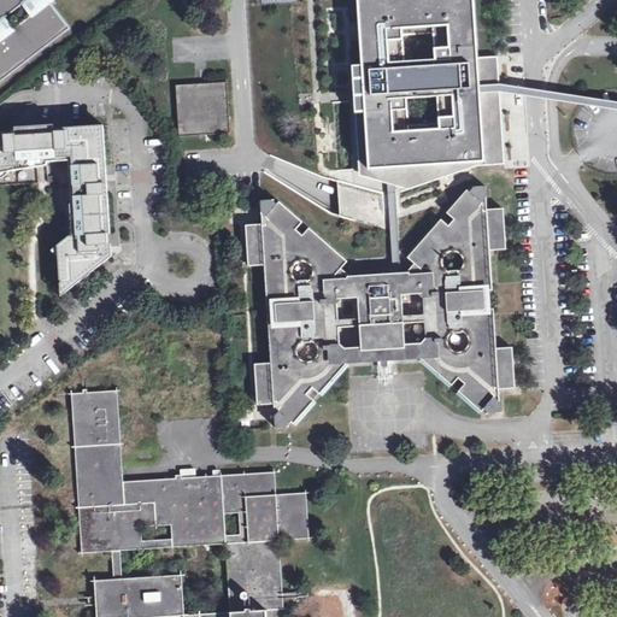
[(50,1),(46,3),(31,13),(13,28),(5,17),(23,3),(27,0),(0,0),(0,80),(69,28),(51,3),(50,1)]
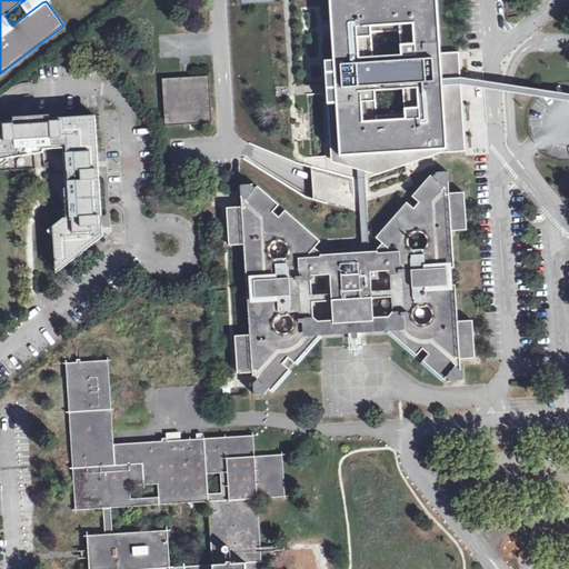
[(40,0),(25,0),(21,2),(29,12),(42,2),(40,0)]
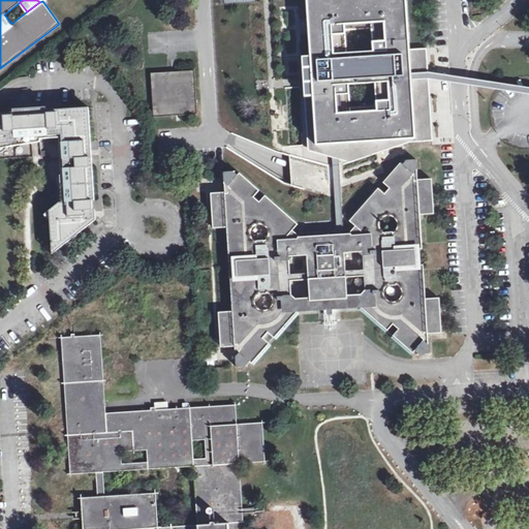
[(419,93),(418,80),(429,80),(429,72),(427,49),(411,50),(406,0),(307,0),(308,19),(313,19),(314,34),(309,35),(310,56),(311,66),(308,67),(313,145),(345,145),(346,151),(347,151),(348,153),(349,155),(351,156),(354,156),(374,149),(376,148),(377,146),(377,144),(376,142),(431,138),(428,93),(419,93)]
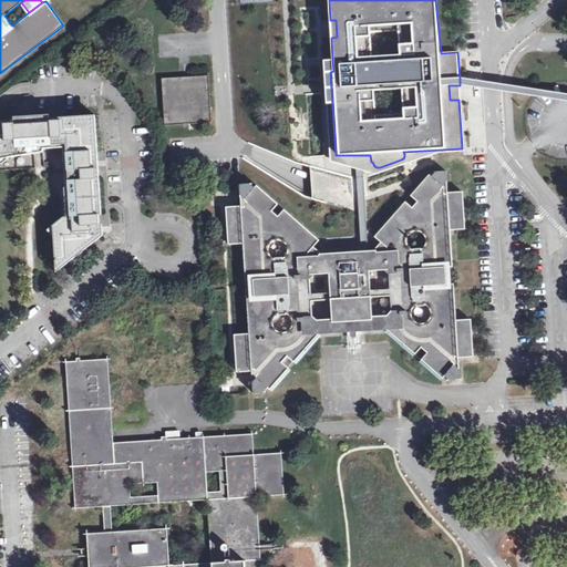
[(460,85),(449,85),(450,100),(459,100),(462,148),(403,152),(404,154),(404,156),(403,158),(401,160),(380,167),(377,167),(374,166),(373,164),(372,162),(371,162),(370,155),(336,155),(330,72),(333,71),(332,60),(325,61),(331,161),(375,175),(439,153),(464,152),(460,85)]
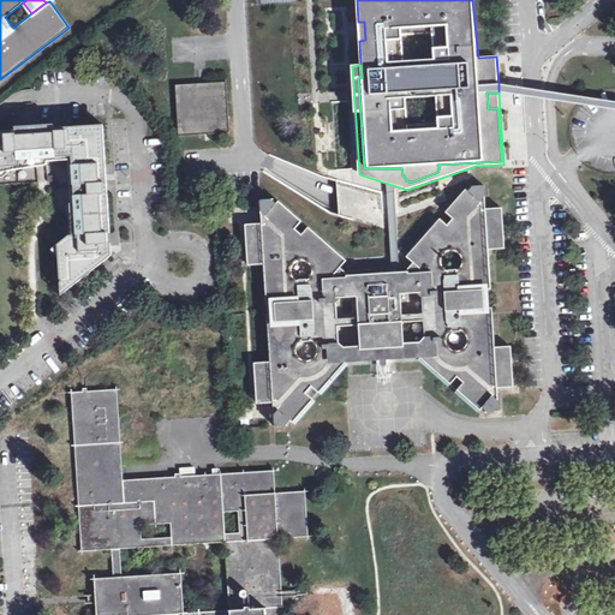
[(230,132),(227,82),(177,85),(179,135),(230,132)]
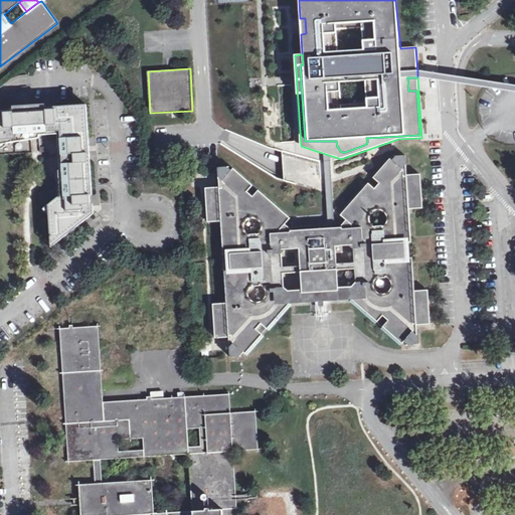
[(514,84),(417,70),(417,77),(514,92),(514,84)]
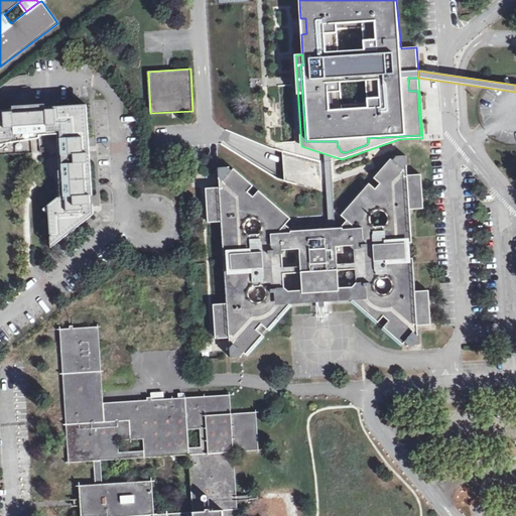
[(84,121),(83,105),(45,107),(45,111),(38,111),(39,135),(47,135),(47,131),(53,131),(57,134),(60,170),(56,170),(57,198),(53,201),(54,214),(48,214),(50,238),(55,245),(70,233),(68,230),(73,226),(76,229),(92,216),(90,196),(93,196),(90,152),(86,153),(84,121)]
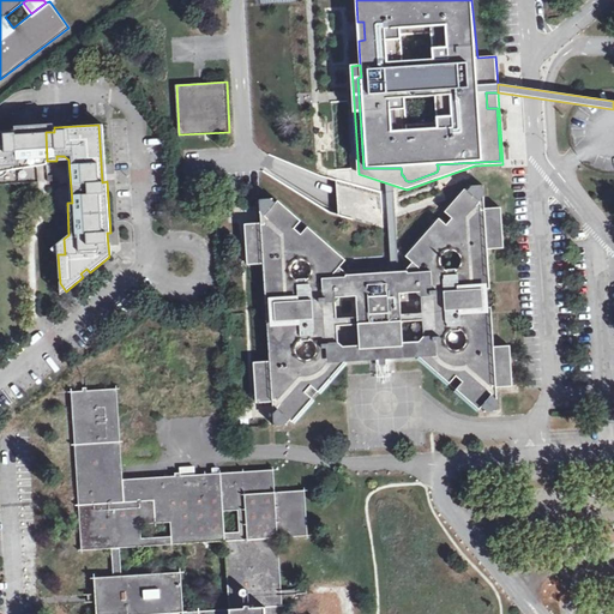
[(0,172),(37,167),(35,128),(0,131),(0,172)]
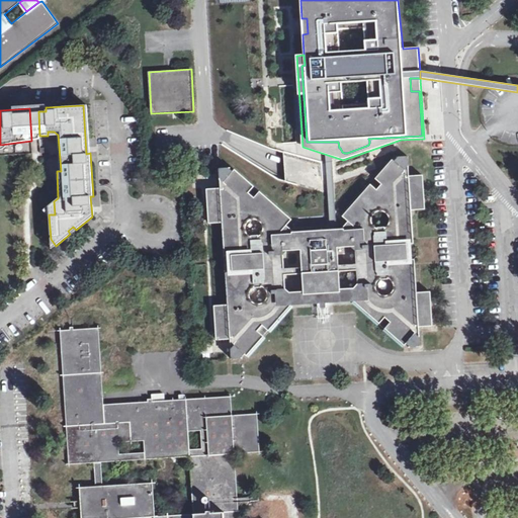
[(331,230),(337,229),(333,157),(326,155),(331,230)]
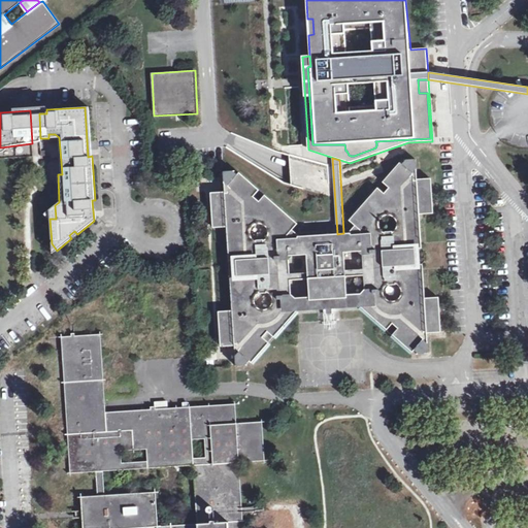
[(415,169),(417,171),(417,160),(404,161),(415,169)]
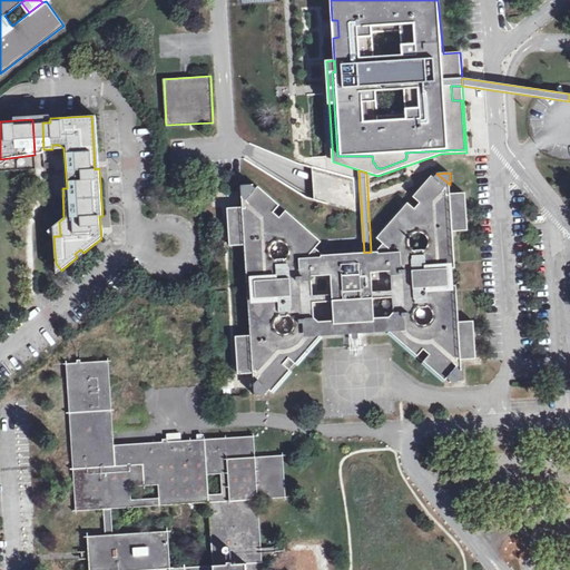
[(448,183),(436,174),(433,177),(444,186),(448,183)]
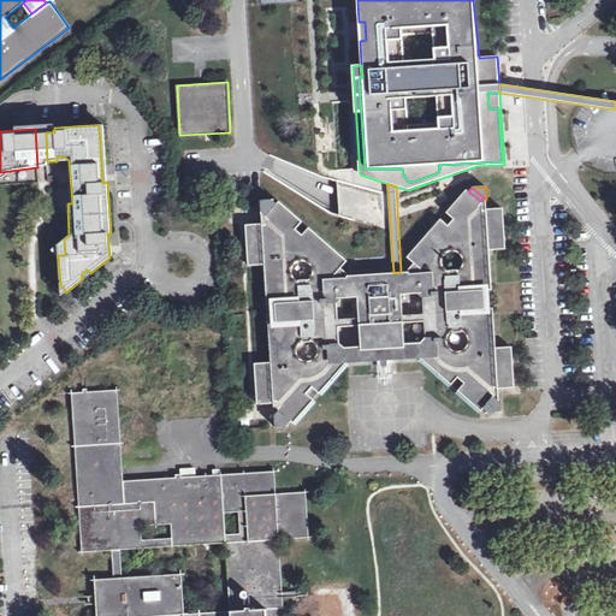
[(279,201),(278,202),(268,215),(266,218),(270,220),(266,224),(262,224),(247,225),(249,266),(265,265),(272,363),(255,363),(259,404),(278,403),(282,407),(278,410),(280,412),(292,422),(294,424),(314,400),(300,388),(306,381),(320,394),(347,363),(362,362),(362,359),(380,357),(380,368),(389,367),(388,357),(406,356),(407,360),(421,359),(452,385),(465,371),(471,377),(458,390),(483,410),(493,398),(496,396),(492,392),(495,389),(498,389),(514,388),(511,347),(496,348),(493,308),(466,311),(465,291),(492,290),(490,250),(505,249),(503,208),(487,209),(484,209),(480,207),(483,203),(480,201),(468,191),(467,190),(446,213),(461,225),(455,232),(442,220),(408,258),(414,264),(407,272),(401,272),(394,273),(349,276),(341,268),(347,261),(308,227),(296,242),(290,236),(302,221),(279,201)]
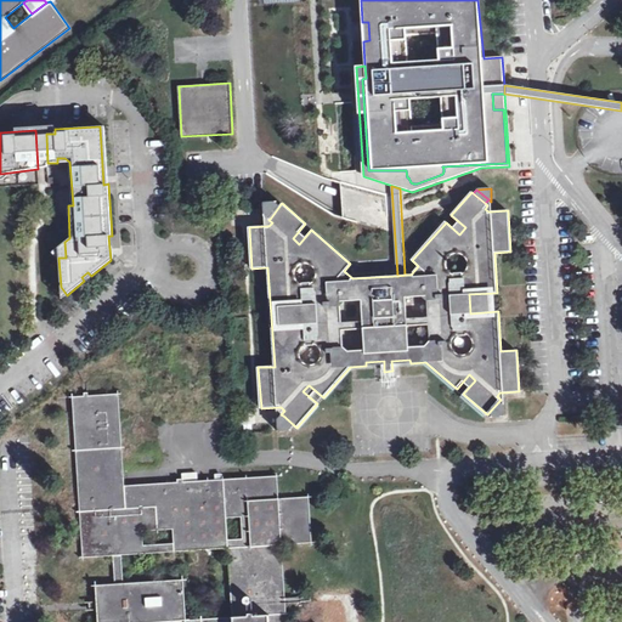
[(277,201),(264,202),(265,218),(267,214),(277,201)]
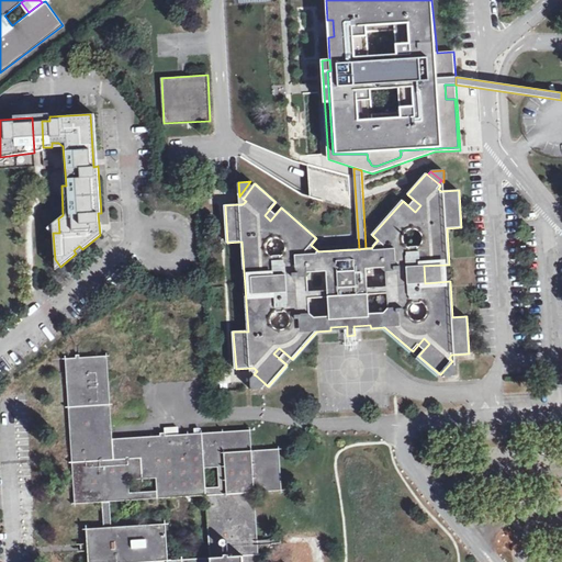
[(254,184),(250,181),(242,193),(245,197),(254,184)]
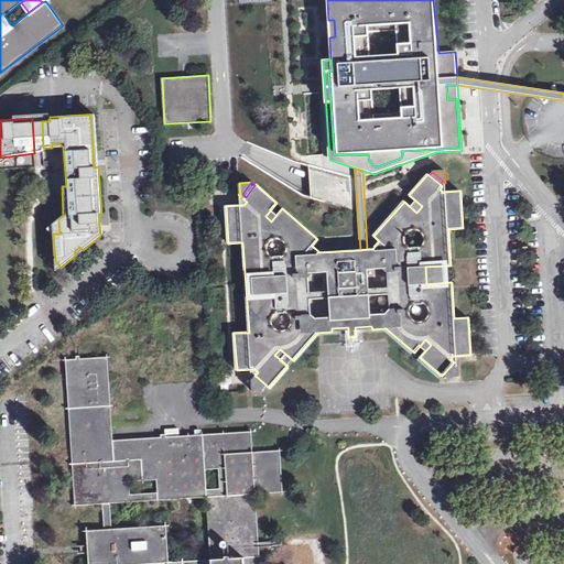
[(76,506),(104,505),(114,503),(208,497),(257,494),(283,492),(281,451),(253,452),(252,432),(181,436),(180,431),(166,431),(166,437),(114,442),(108,357),(66,360),(76,506)]
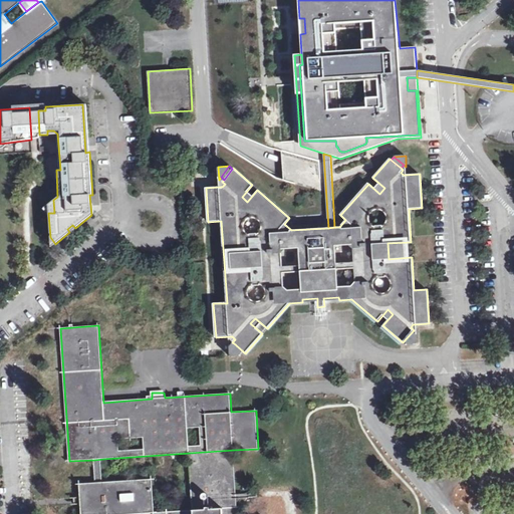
[(403,342),(406,344),(415,334),(412,332),(403,342)]
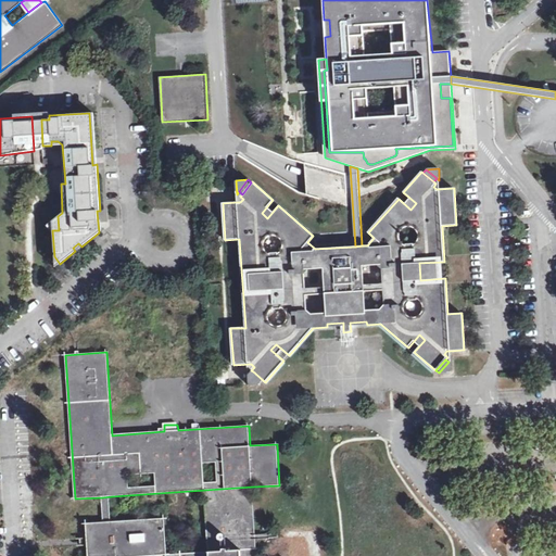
[(449,362),(439,373),(452,373),(451,359),(449,362)]
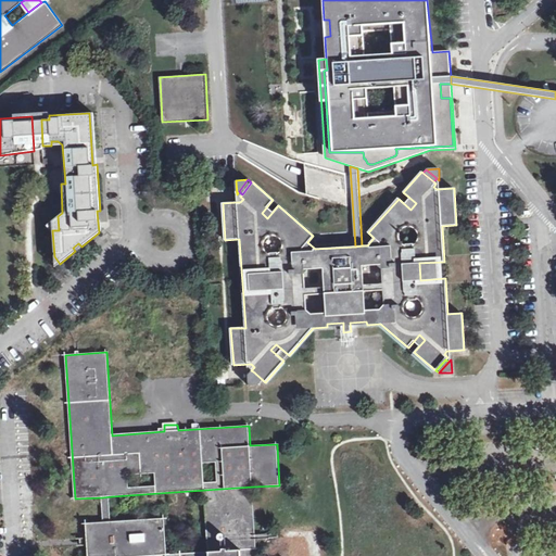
[(264,381),(253,371),(250,375),(261,384),(264,381)]
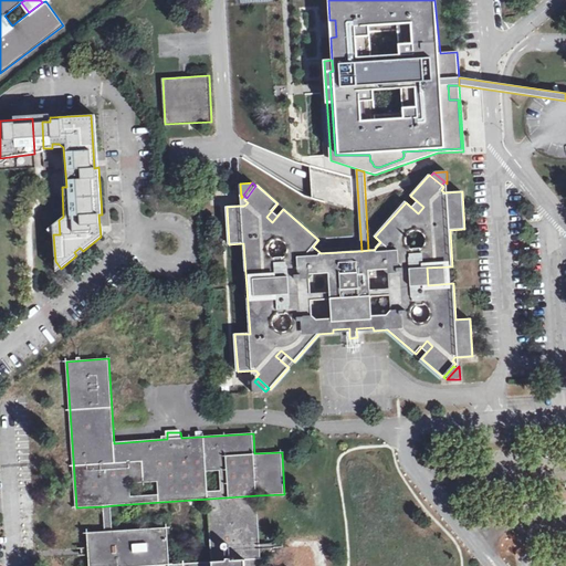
[(254,381),(252,379),(253,392),(265,391),(254,381)]
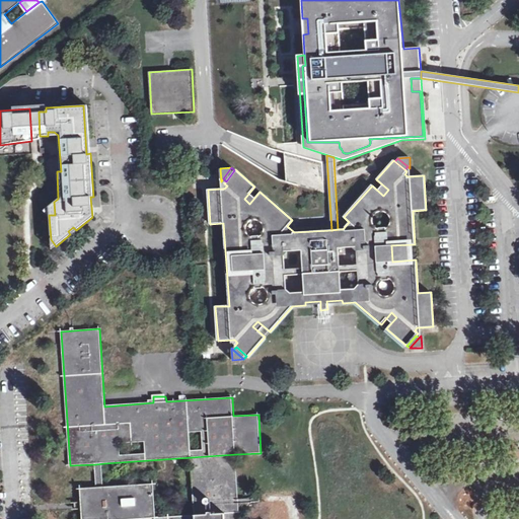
[(195,516),(195,518),(239,518),(236,454),(192,457),(195,516)]
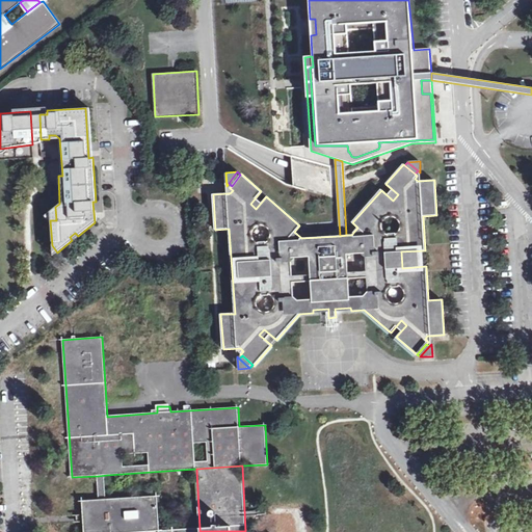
[(107,475),(98,476),(99,500),(108,499),(107,475)]
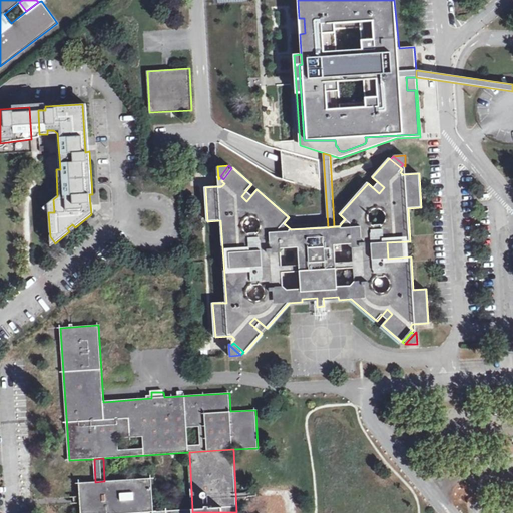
[(104,481),(95,482),(83,483),(84,496),(77,497),(78,503),(84,503),(85,512),(192,512),(192,510),(155,512),(153,478),(104,481)]
